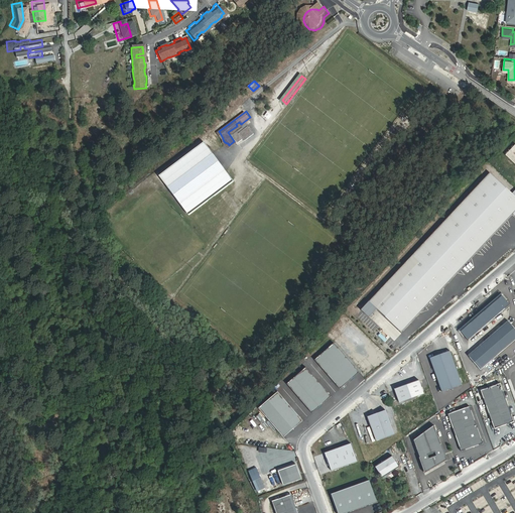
[(228,132),(234,141),(235,139),(232,134),(233,131),(251,118),(250,117),(241,124),(239,122),(236,124),(237,126),(228,132)]
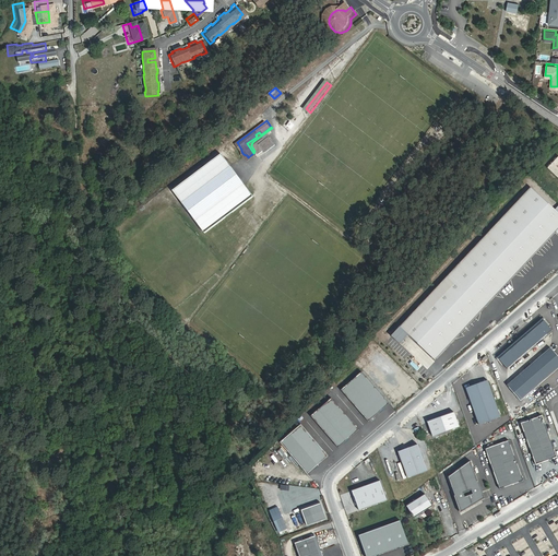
[(275,143),(270,135),(265,138),(263,135),(252,144),(258,152),(263,149),(265,151),(275,143)]
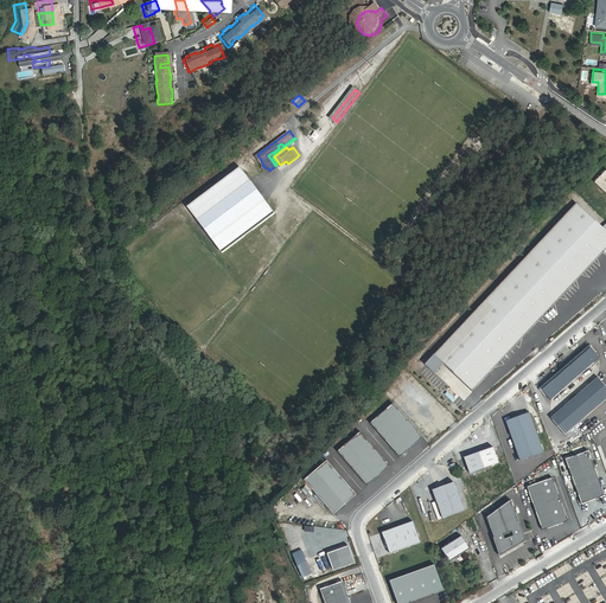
[(241,164),(187,203),(221,249),(274,211),(241,164)]
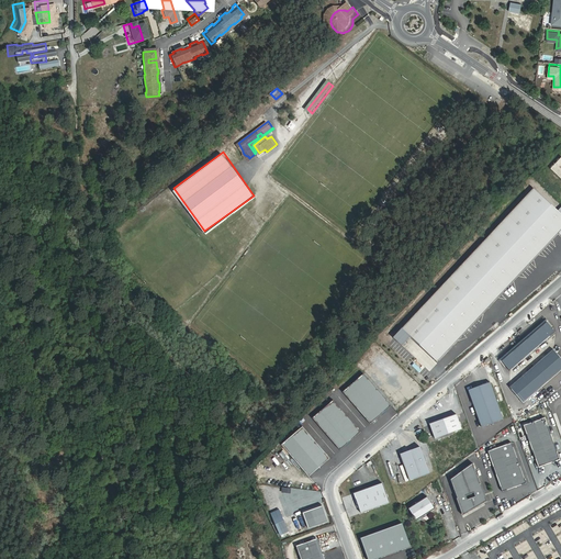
[(243,156),(236,161),(239,166),(247,160),(243,156)]
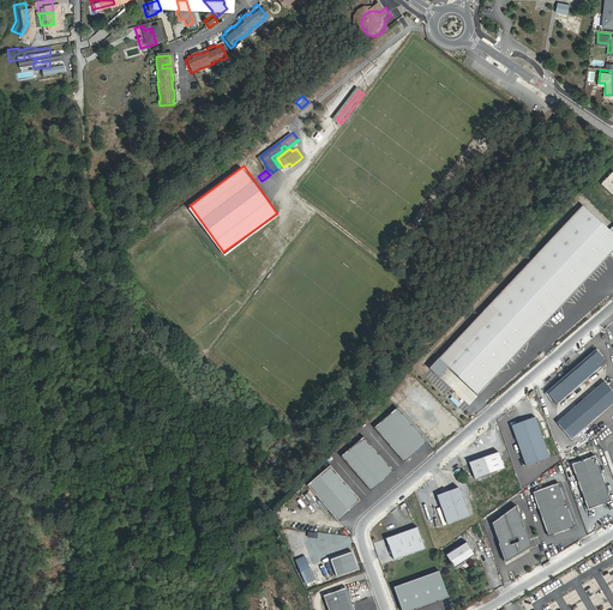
[(607,230),(581,206),(438,360),(476,396),(608,253),(612,258),(612,225),(612,224),(607,230)]
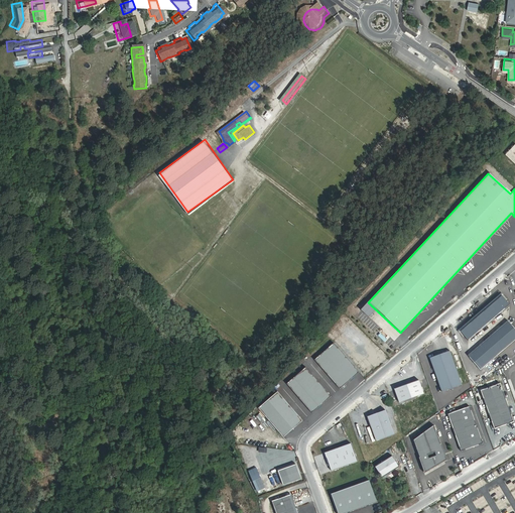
[(508,304),(501,295),(460,332),(467,340),(508,304)]
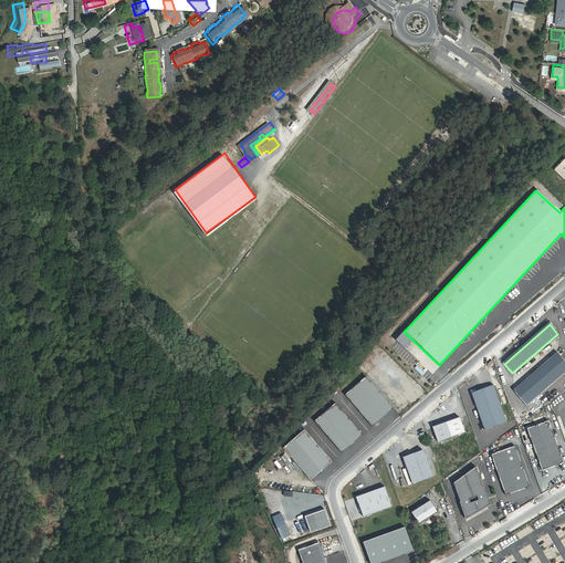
[(564,355),(558,347),(511,388),(522,400),(518,404),(522,409),(564,372),(564,362),(562,358),(564,355)]
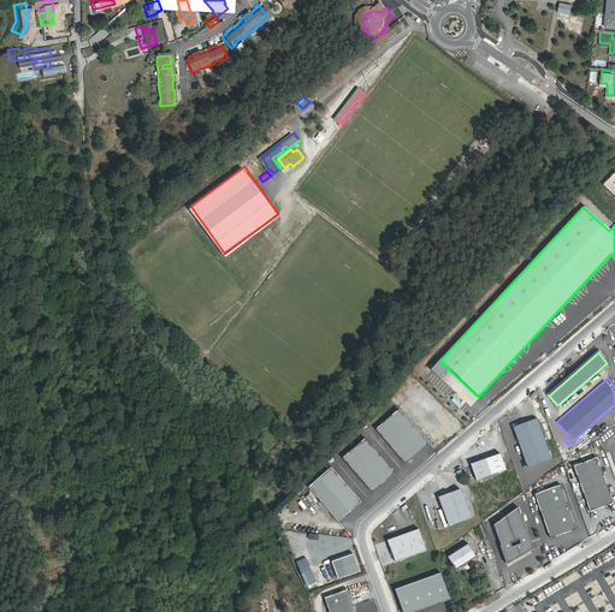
[(536,419),(512,427),(526,467),(550,458),(536,419)]
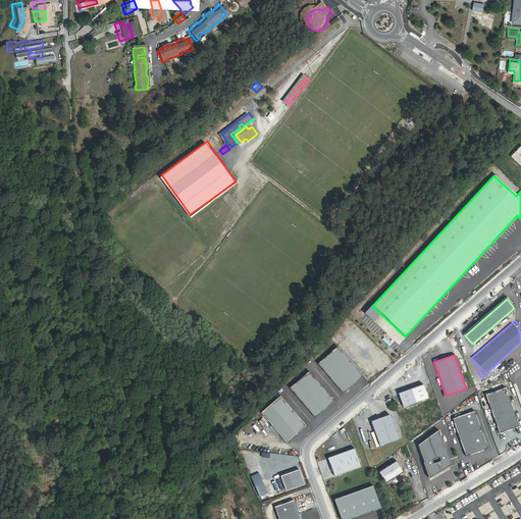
[(427,398),(423,384),(398,393),(403,407),(427,398)]
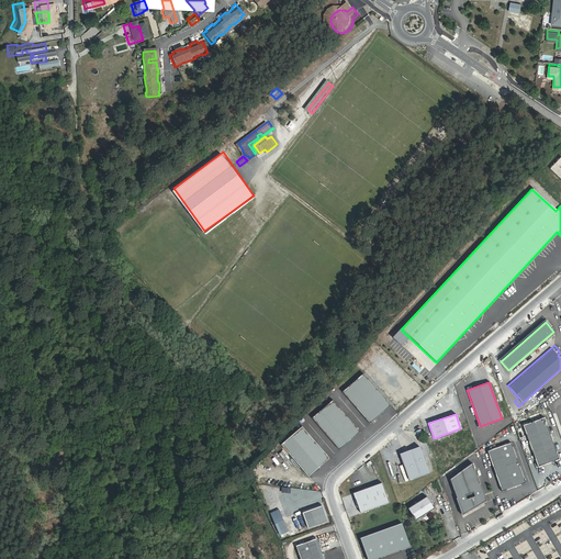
[(543,417),(523,425),(537,467),(559,459),(543,417)]
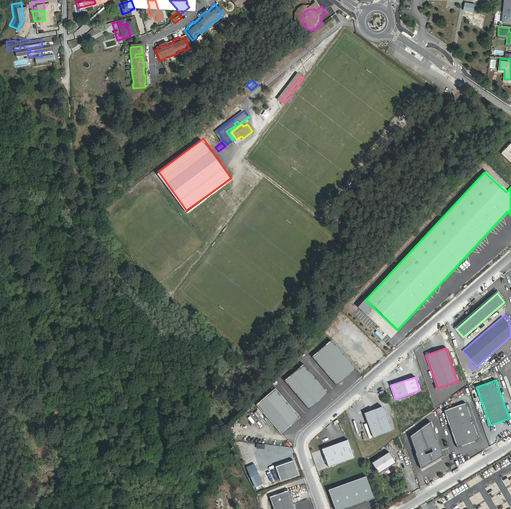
[(465,403),(443,410),(457,447),(478,440),(465,403)]
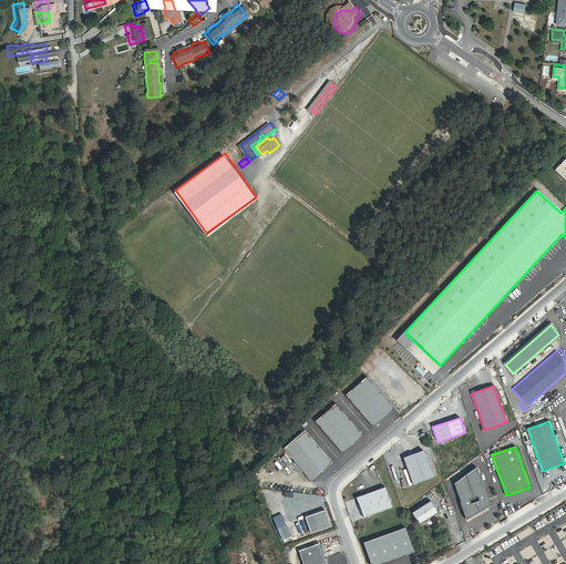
[(422,450),(393,460),(402,486),(432,477),(422,450)]
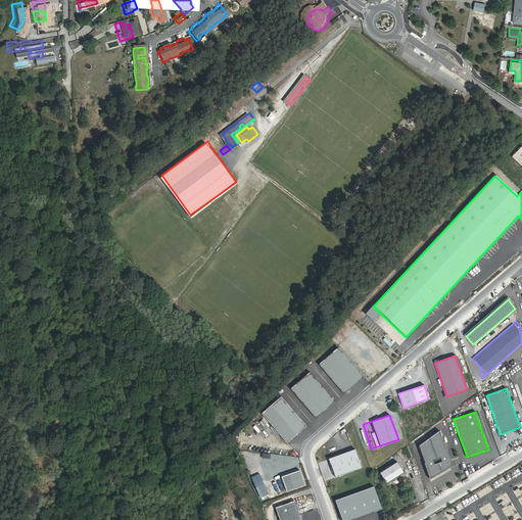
[(445,448),(438,430),(418,445),(424,463),(425,467),(426,467),(429,476),(433,474),(432,471),(434,470),(435,472),(445,468),(444,467),(446,466),(447,467),(445,460),(449,458),(446,448),(445,448)]
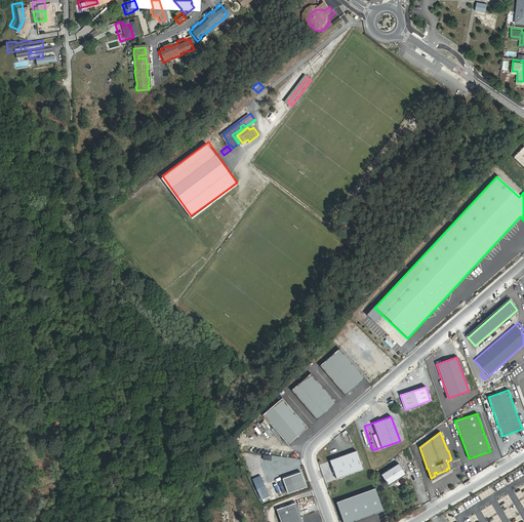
[(363,469),(356,450),(329,460),(336,478),(363,469)]
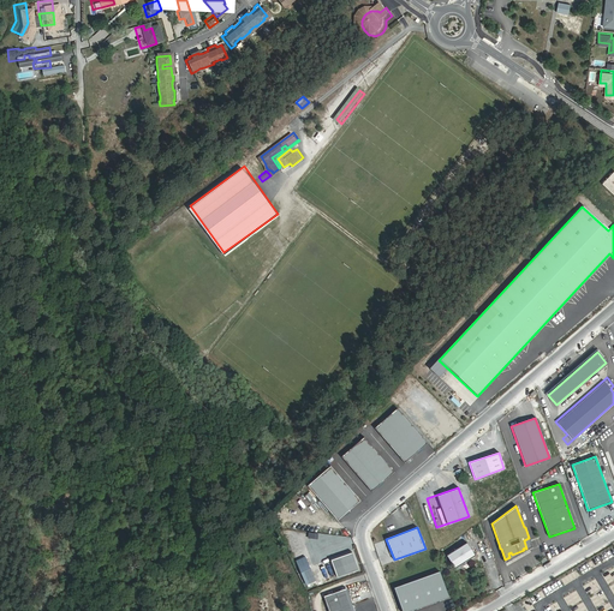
[(294,529),(290,532),(296,543),(300,540),(294,529)]
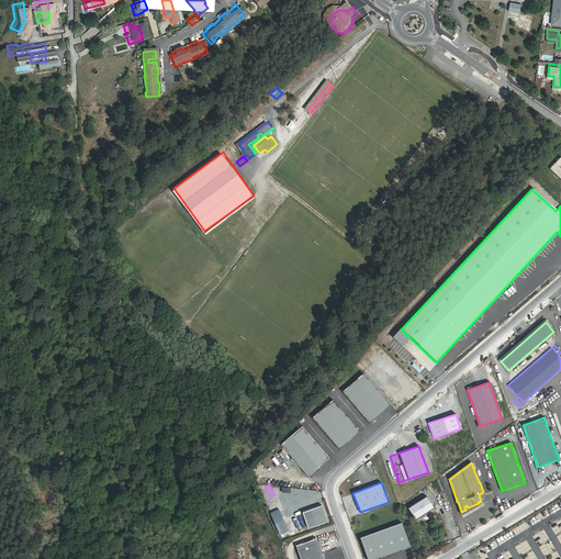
[(434,509),(427,496),(408,507),(415,520),(434,509)]
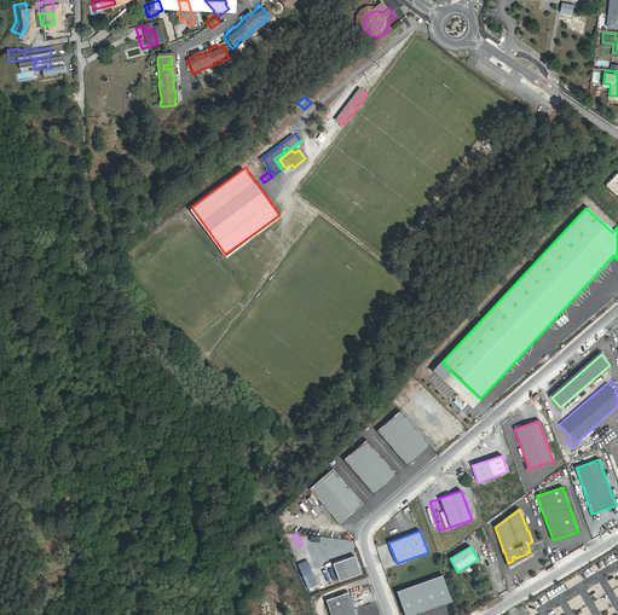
[(305,558),(299,562),(309,584),(315,580),(305,558)]
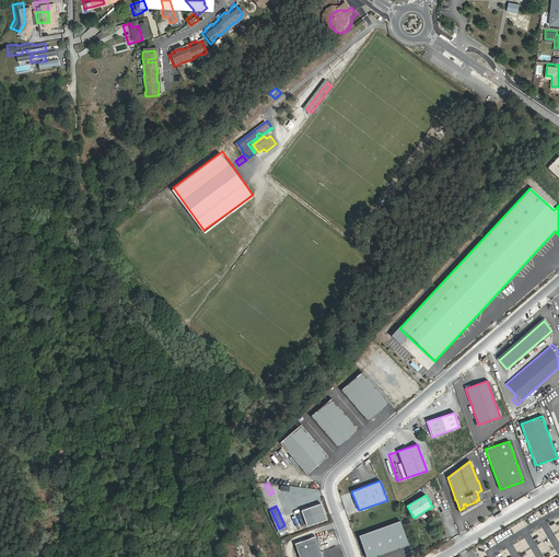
[(294,543),(299,556),(322,556),(315,535),(294,543)]
